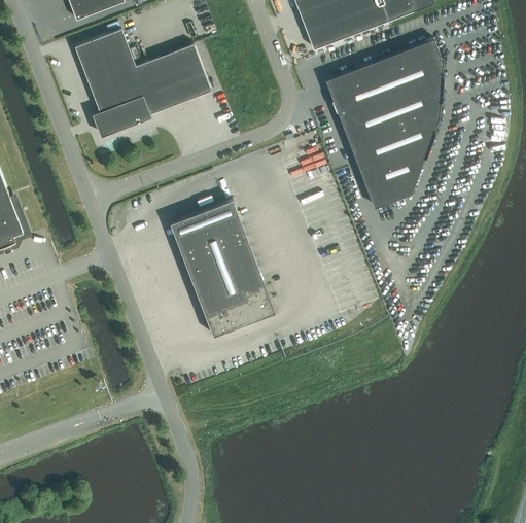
[(66,0),(75,21),(124,2),(121,0),(66,0)]
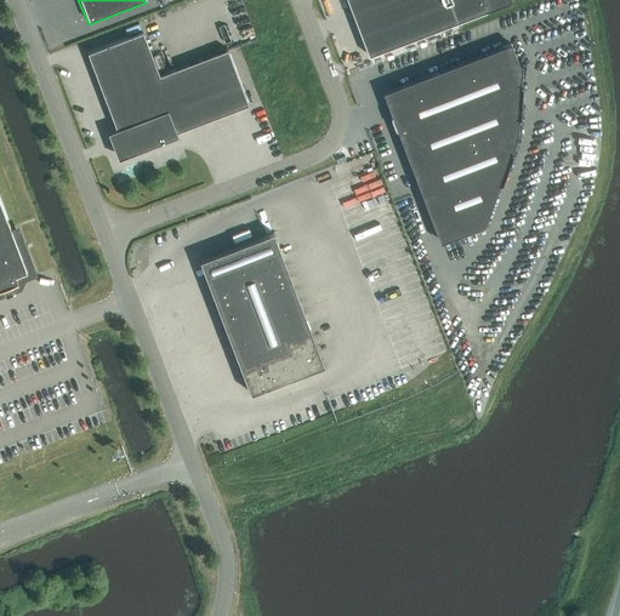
[(346,0),(369,60),(511,6),(510,0),(346,0)]
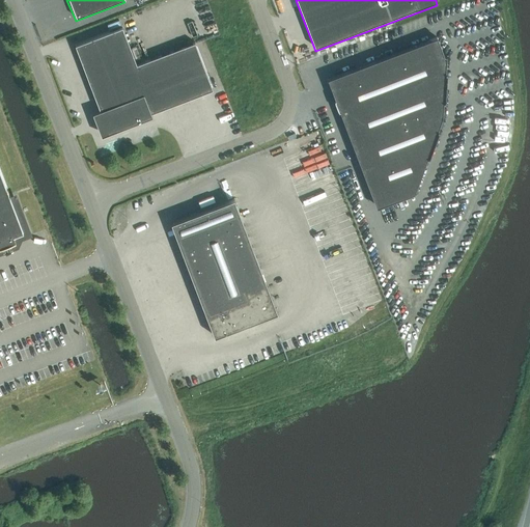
[(121,30),(75,48),(100,113),(95,114),(92,116),(101,139),(108,136),(151,119),(150,116),(212,92),(194,45),(136,67),(121,30)]
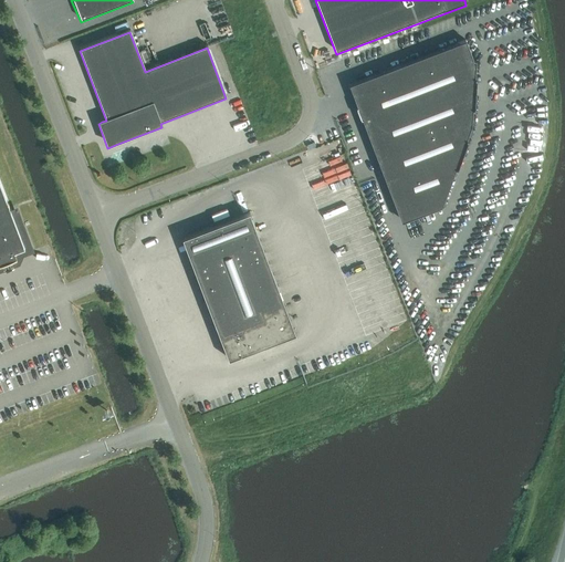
[(472,63),(464,43),(348,87),(400,225),(442,209),(456,173),(457,174),(468,144),(467,143),(471,128),(472,113),(474,114),(477,82),(473,82),(474,63),(472,63)]
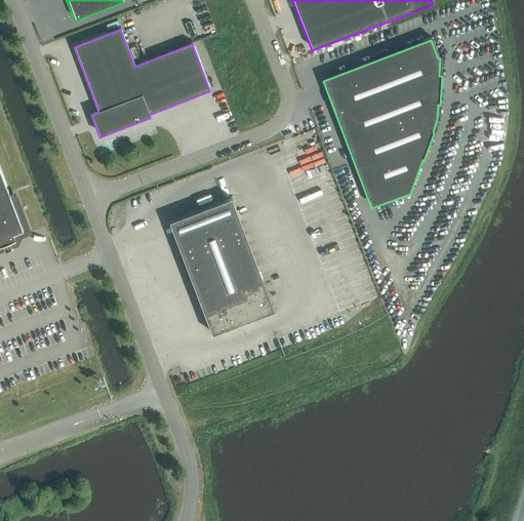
[(0,247),(14,242),(12,236),(22,232),(8,197),(0,175),(0,247)]
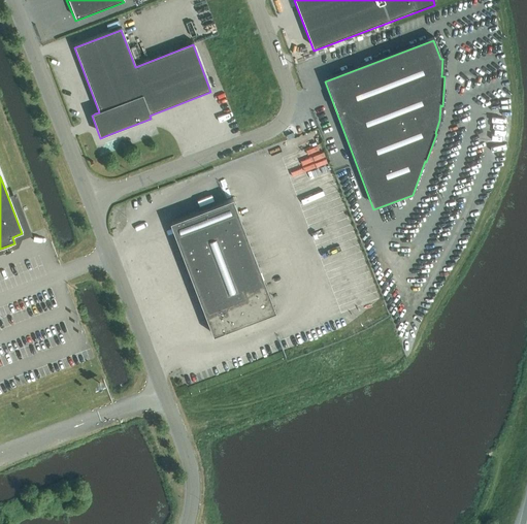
[(212,337),(267,317),(275,314),(232,200),(169,224),(212,337)]
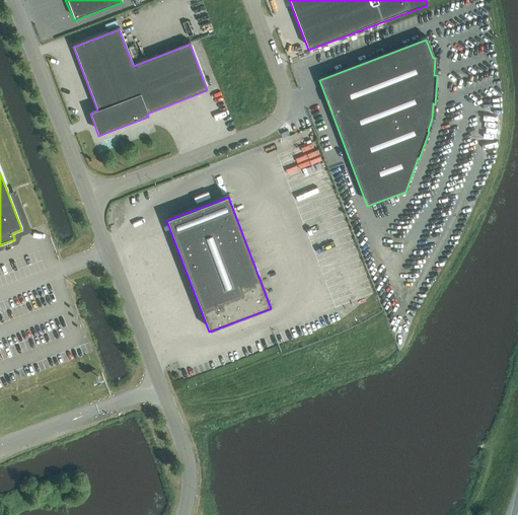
All buildings are outlined.
